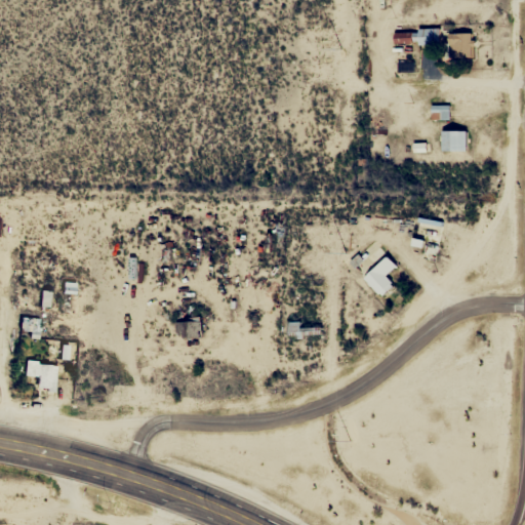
[(438,28),(418,28),(418,44),(438,44),(438,28)]
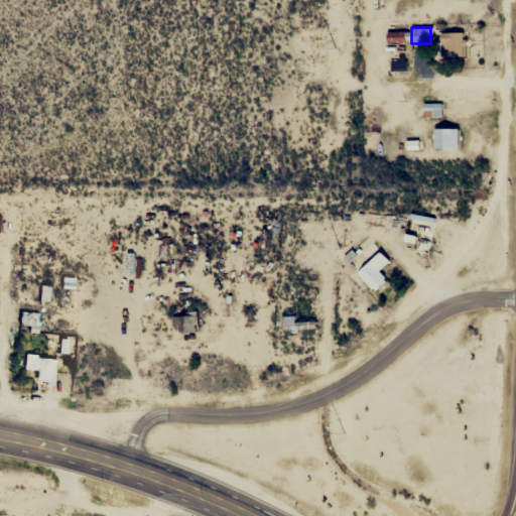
[(465,57),(465,32),(441,32),(441,57),(465,57)]
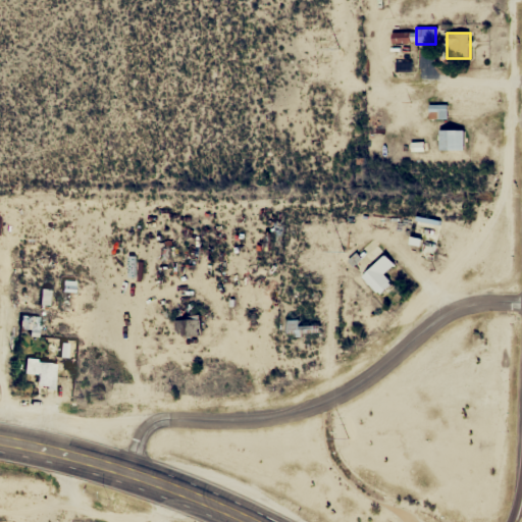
[(447,104),(429,104),(429,118),(447,118),(447,104)]
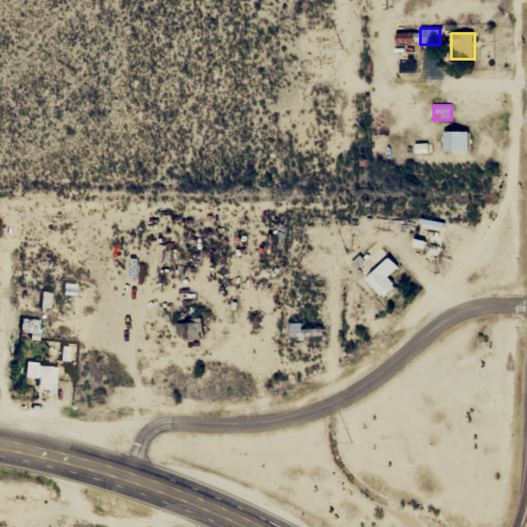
[(443,150),(468,150),(468,131),(443,131),(443,150)]
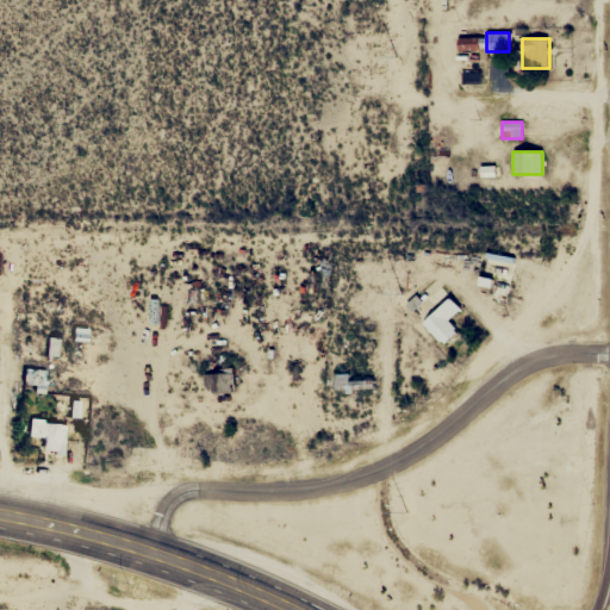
[(509,280),(480,275),(478,285),(491,287),(490,292),(506,293),(509,280)]
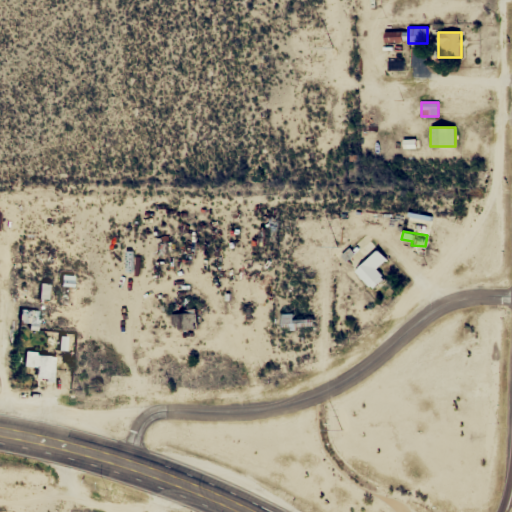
[(376,270),(387,259),(377,249),(355,271),(373,289),(384,278),(376,270)]
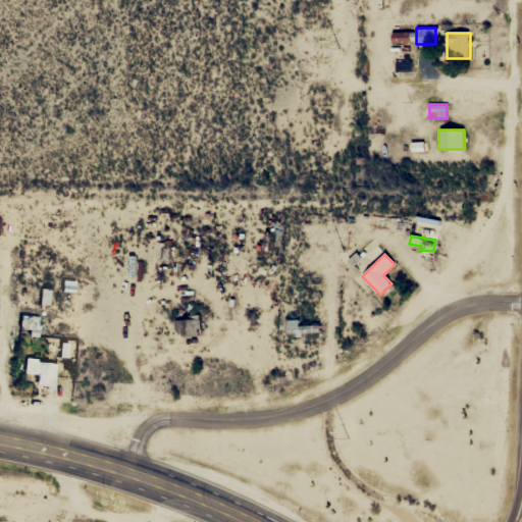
[(200,317),(175,317),(175,334),(200,334),(200,317)]
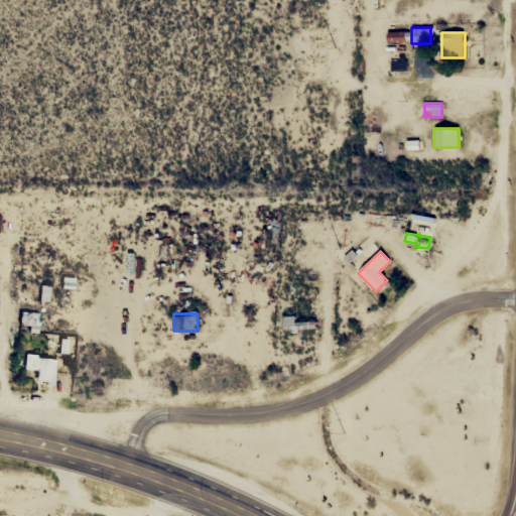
[(283,316),(283,332),(298,332),(298,316),(283,316)]
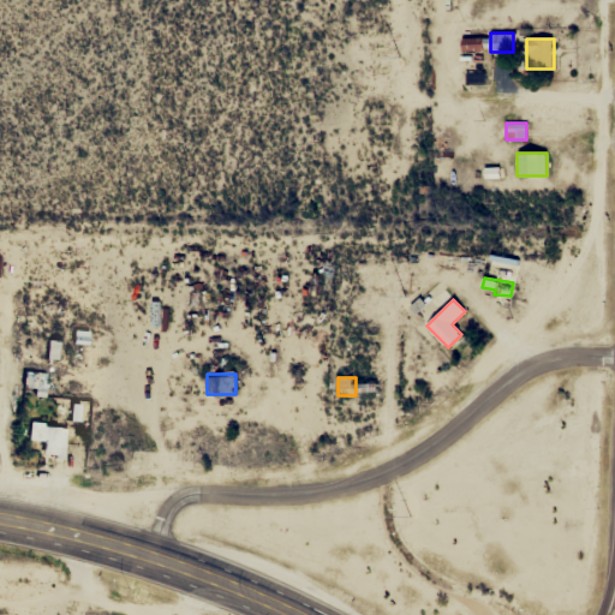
[(41,455),(64,458),(66,427),(29,423),(27,441),(42,442),(41,455)]
